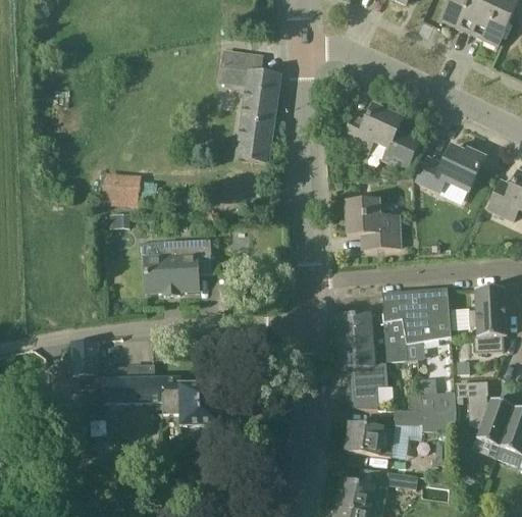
[(470,32),(485,0),(452,0),(442,19),(470,32)]
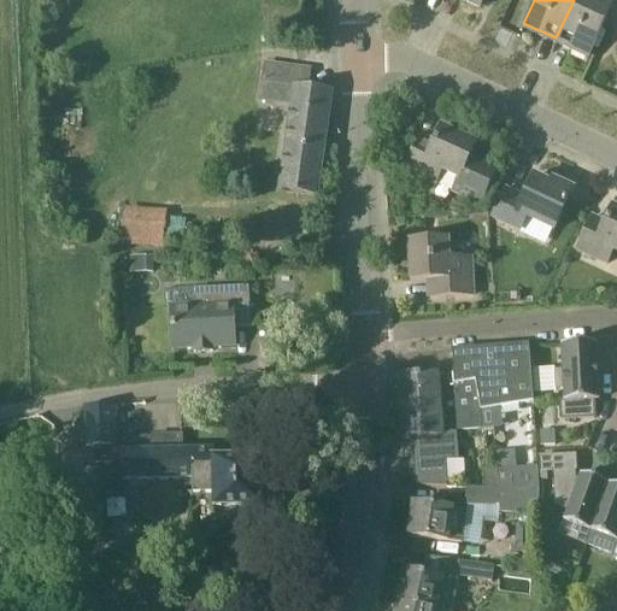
[(612,1),(610,0),(574,0),(556,37),(588,53),(612,1)]
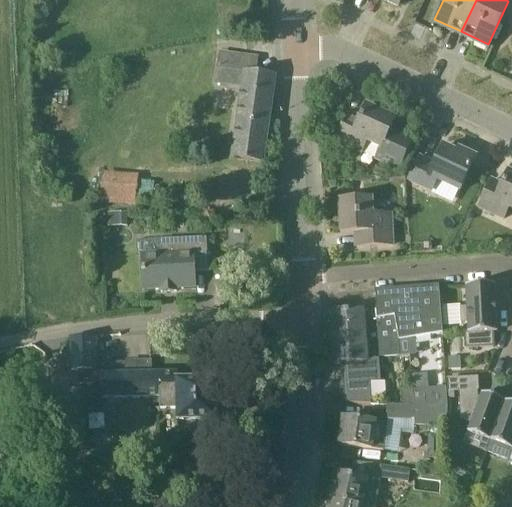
[(263,158),(274,73),(255,70),(257,54),(221,49),(217,78),(243,82),(233,154),(263,158)]
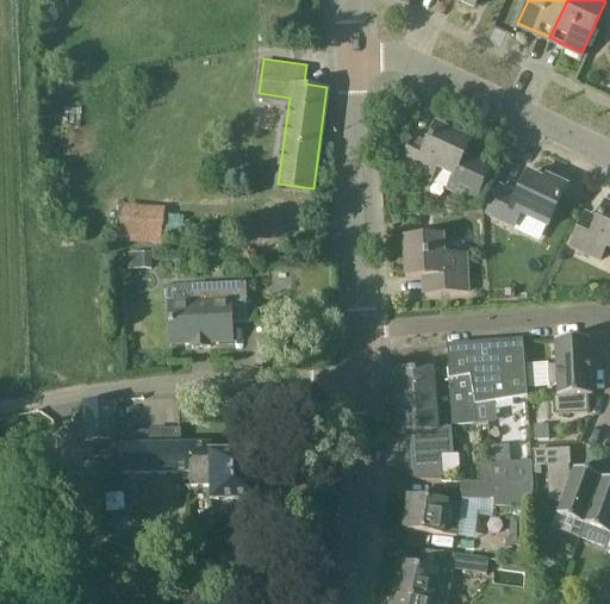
[(495,159),(467,147),(471,138),(436,122),(427,143),(414,137),(402,163),(430,178),(436,164),(455,173),(448,188),(454,190),(452,195),(473,205),(495,159)]
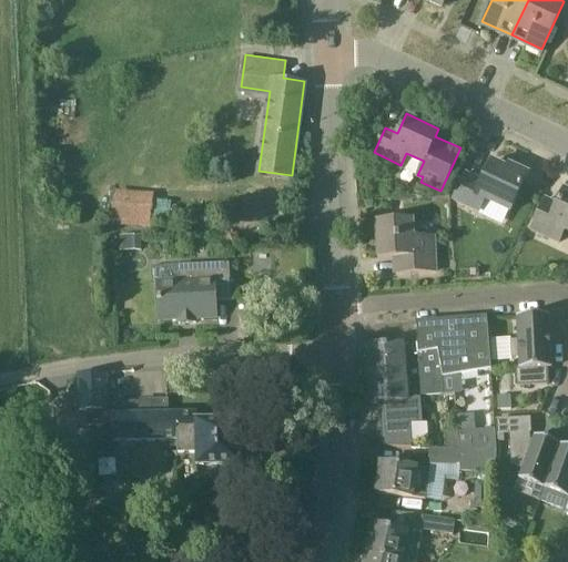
[(191,163),(192,153),(182,152),(181,162),(191,163)]
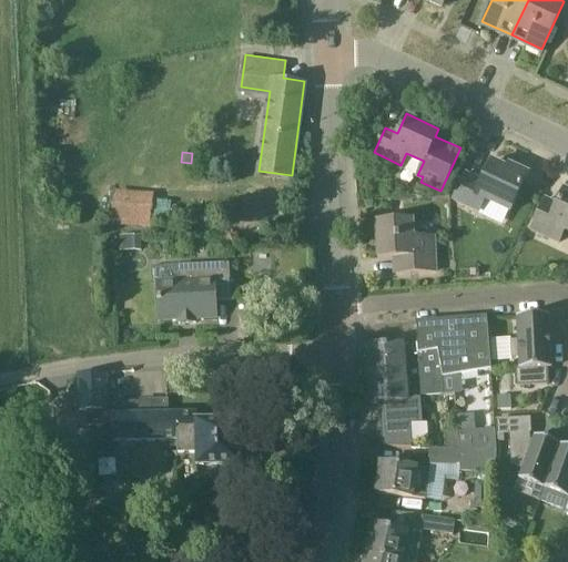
[(528,170),(510,161),(506,165),(492,157),(483,179),(465,171),(453,195),(479,207),(485,196),(510,207),(528,170)]
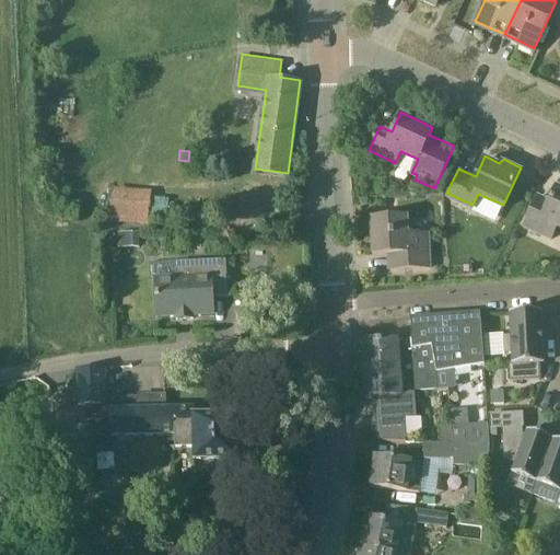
[(112,219),(151,219),(151,184),(112,184),(112,219)]
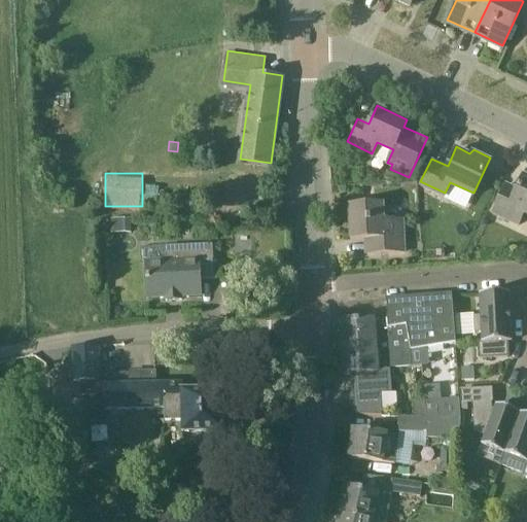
[(507,182),(505,181),(493,209),(519,220),(524,210),(526,211),(526,175),(523,173),(515,193),(504,187),(507,182)]
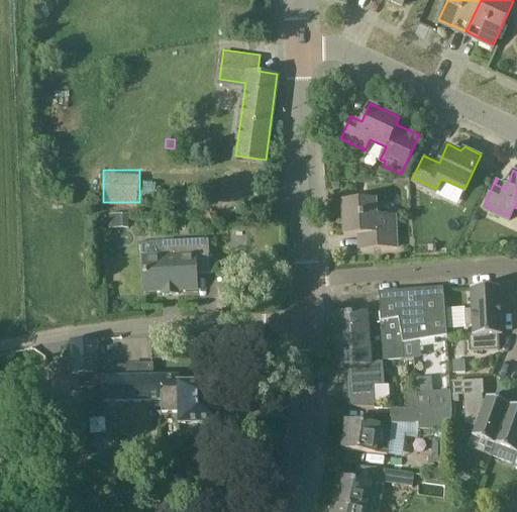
[(395,212),(376,214),(375,197),(343,199),(344,231),(357,230),(359,244),(397,242),(395,212)]
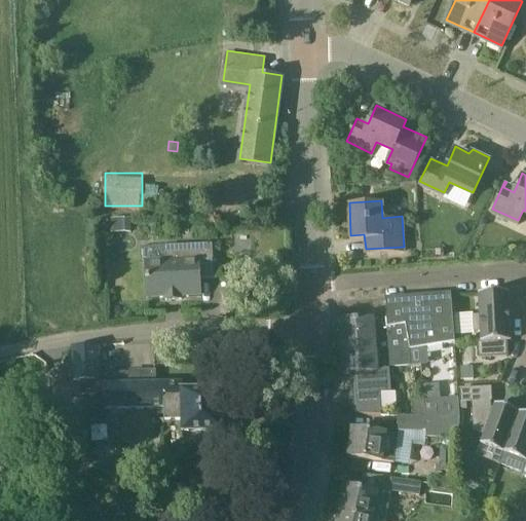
[(132,215),(111,215),(111,228),(132,228),(132,215)]
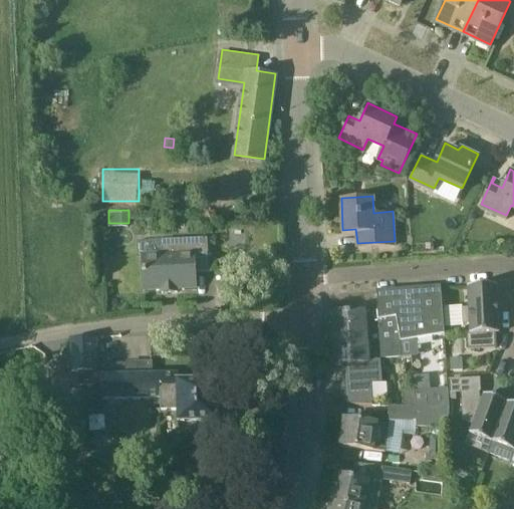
[(208,235),(188,236),(162,237),(163,250),(143,251),(145,287),(161,286),(161,288),(178,288),(178,286),(196,285),(195,269),(209,268),(208,235)]
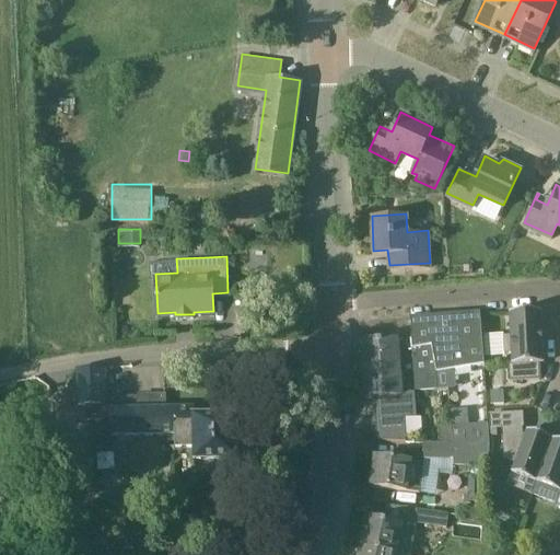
[(540,307),(510,309),(511,333),(504,333),(505,348),(512,348),(513,360),(509,360),(510,377),(539,374),(539,360),(544,359),(540,307)]
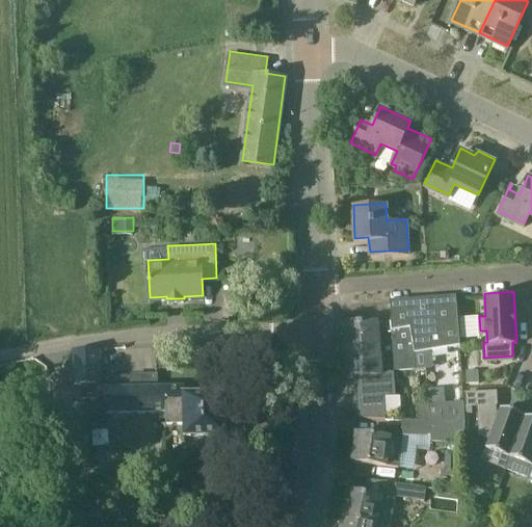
[(456,294),(390,298),(391,319),(343,322),(345,353),(389,350),(389,359),(398,358),(399,368),(415,367),(416,367),(415,350),(460,343),(456,294)]
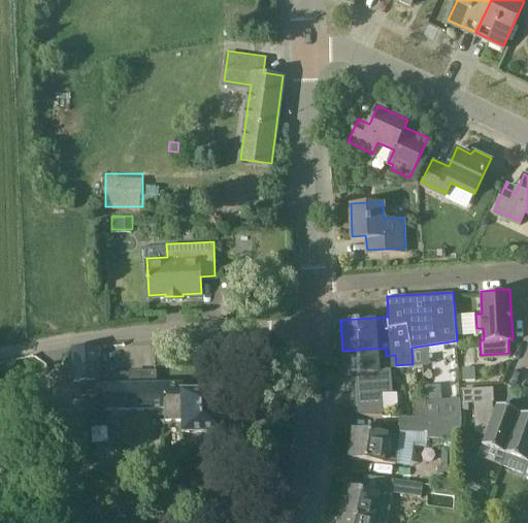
[(462,330),(475,329),(474,309),(460,311),(462,330)]
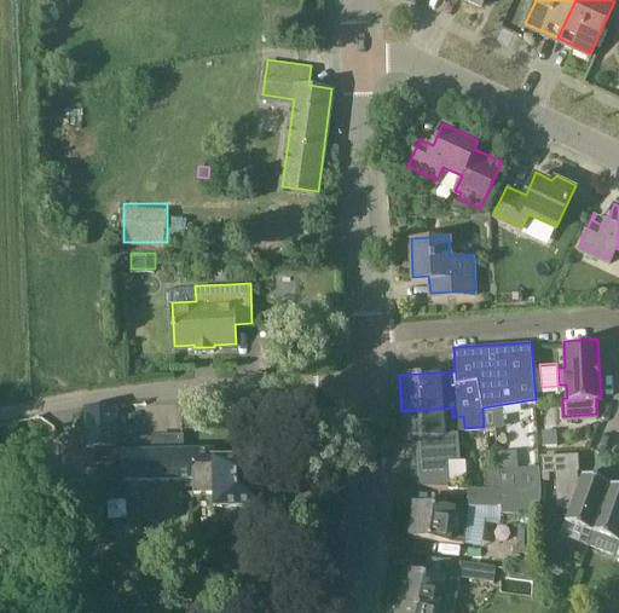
[(215,457),(215,447),(183,447),(183,433),(154,433),(154,435),(123,435),(123,437),(117,437),(116,405),(85,405),(86,443),(97,443),(97,460),(123,460),(123,476),(185,476),(185,483),(195,483),(195,493),(215,493),(215,457)]
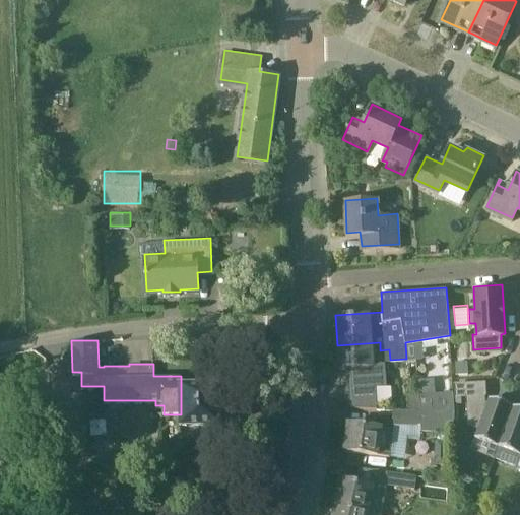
[(380,342),(337,345),(339,367),(351,366),(352,375),(349,375),(350,376),(351,376),(351,384),(350,384),(350,385),(352,385),(352,393),(351,393),(351,394),(352,394),(353,402),(351,402),(351,404),(377,406),(375,384),(387,383),(386,360),(390,360),(389,349),(380,350),(380,342)]
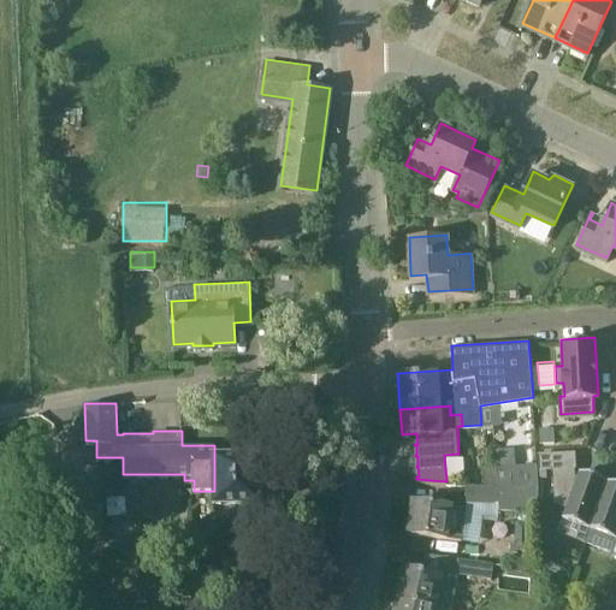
[(554,425),(539,425),(539,439),(554,439),(554,425)]
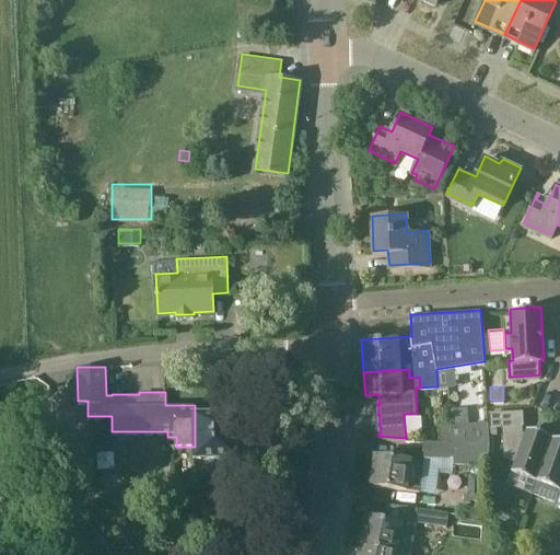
[(468,405),(453,405),(453,418),(468,418),(468,405)]
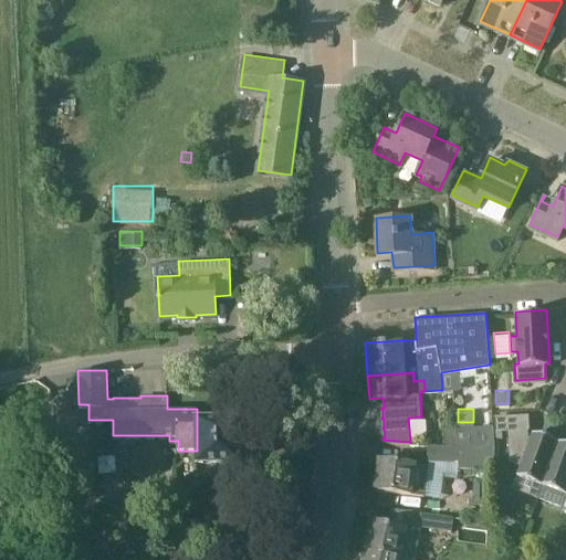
[(542,484),(557,439),(534,430),(532,435),(528,434),(527,413),(494,414),(495,431),(507,431),(509,463),(521,466),(514,488),(538,496),(542,484)]
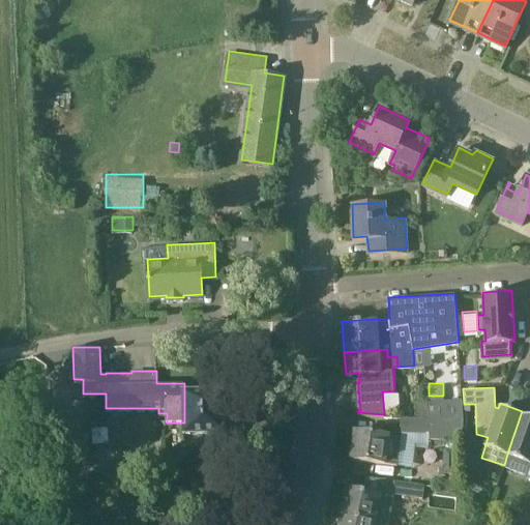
[(225,391),(184,391),(184,423),(184,447),(203,446),(203,434),(226,434),(225,391)]
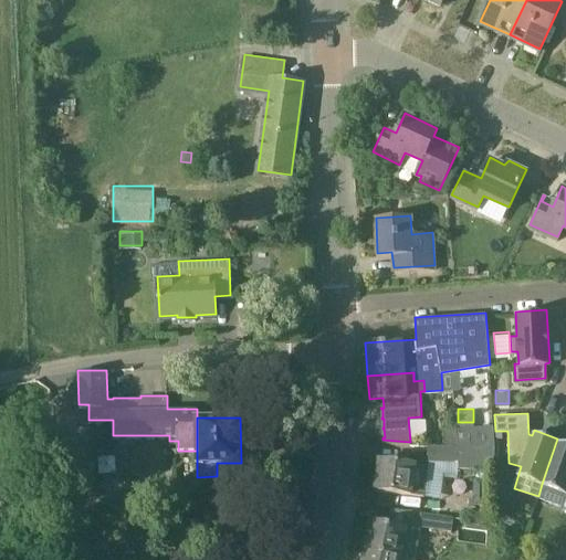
[(444,443),(459,444),(457,424),(442,426),(444,443)]
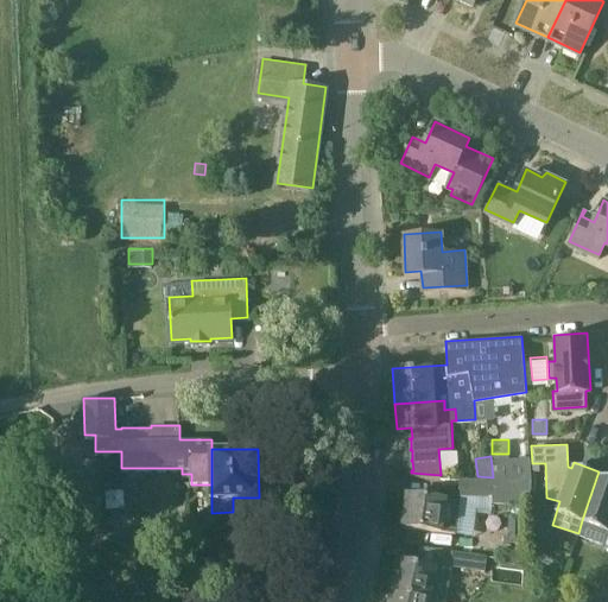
[(607,475),(599,471),(582,520),(607,527),(607,475)]
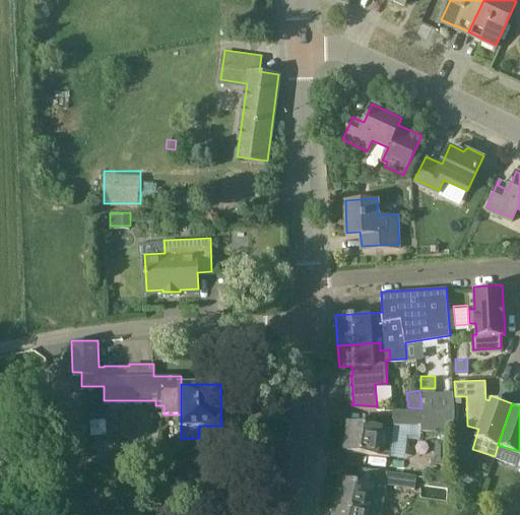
[(393,407),(393,423),(421,424),(421,428),(454,430),(455,409),(408,407),(393,407)]
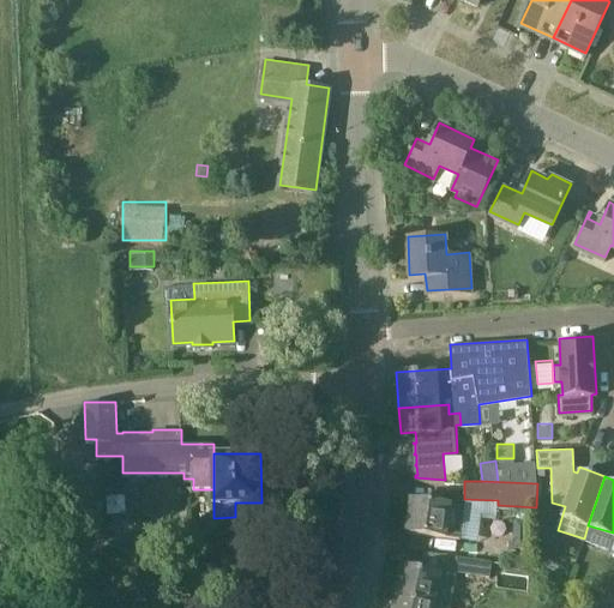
[(464,505),(411,497),(407,529),(461,535),(464,505)]
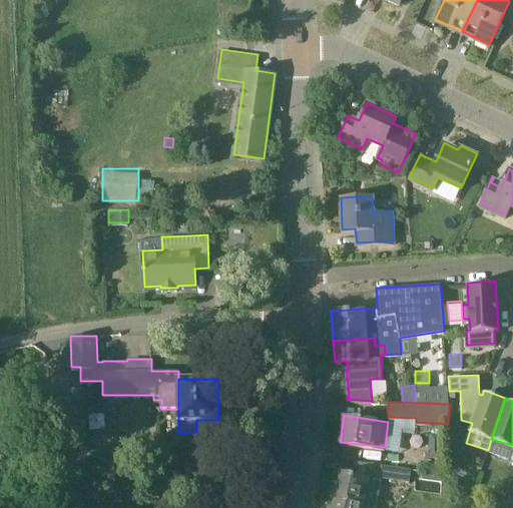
[(381,462),(379,475),(409,480),(411,467),(381,462)]
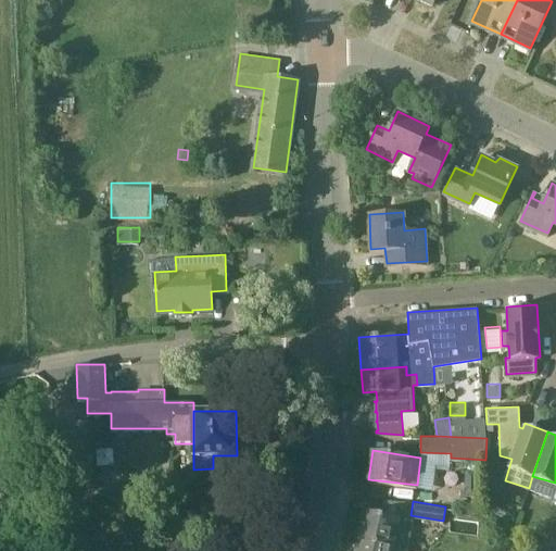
[(407,549),(413,522),(400,518),(365,511),(358,539),(407,549)]
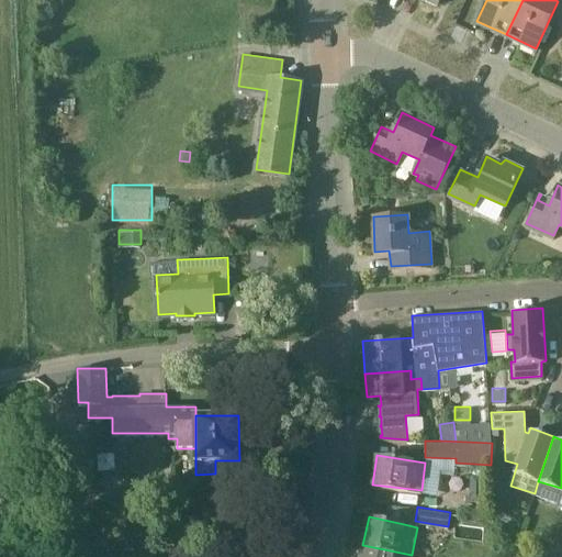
[(496,544),(499,548),(506,547),(509,541),(505,536),(498,537),(496,544)]
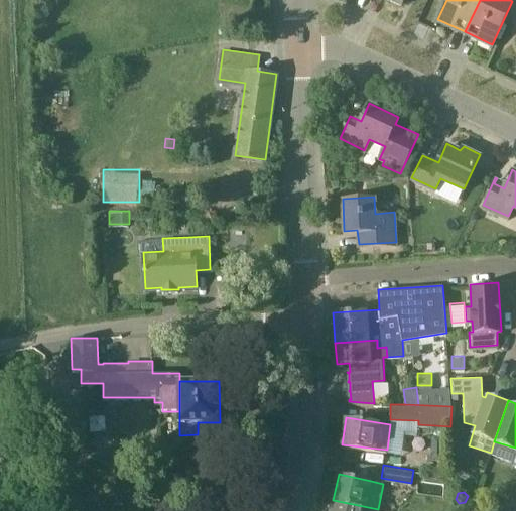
[(504,494),(491,509),(493,510),(510,510),(515,505),(504,494)]
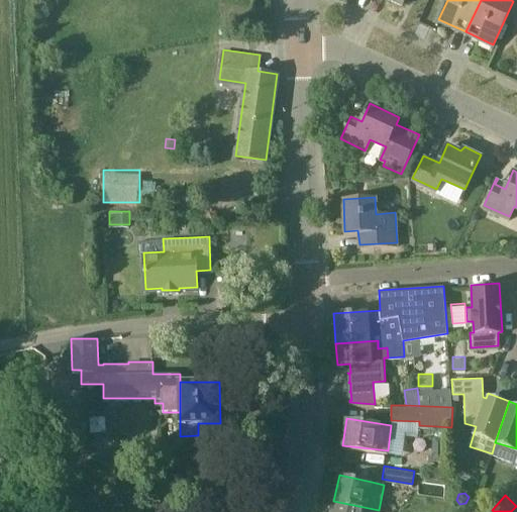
[(333,501),(330,511),(378,511),(379,510),(333,501)]
